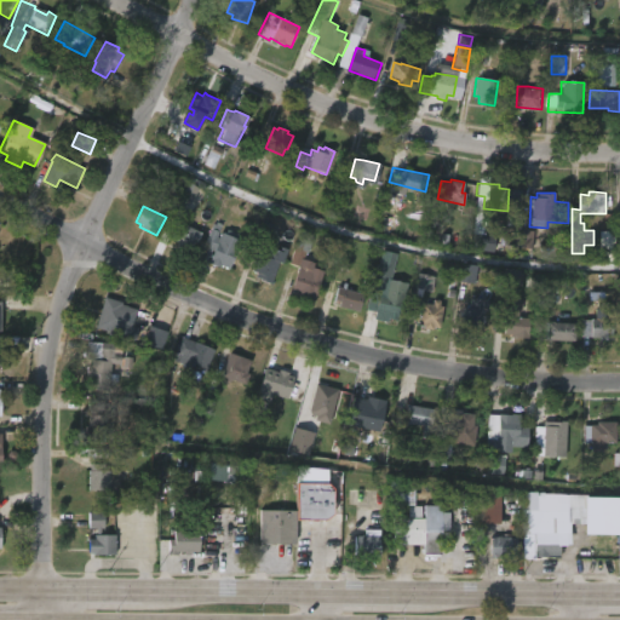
[(201,233),(196,244),(191,241),(187,251),(174,245),(176,244),(168,240),(177,222),(201,233)]
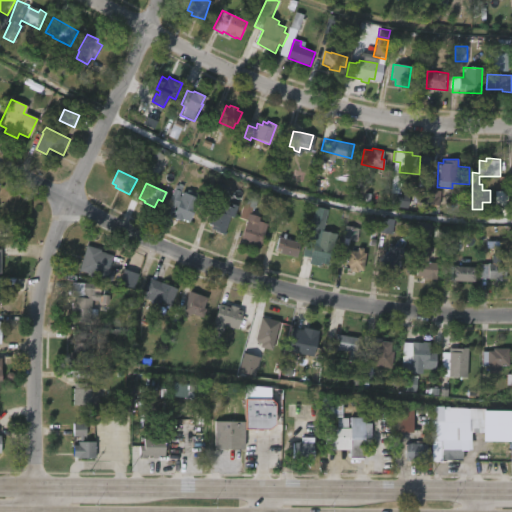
[(201,200),(198,208),(195,206),(188,222),(182,219),(181,221),(163,213),(174,189),(201,200)]
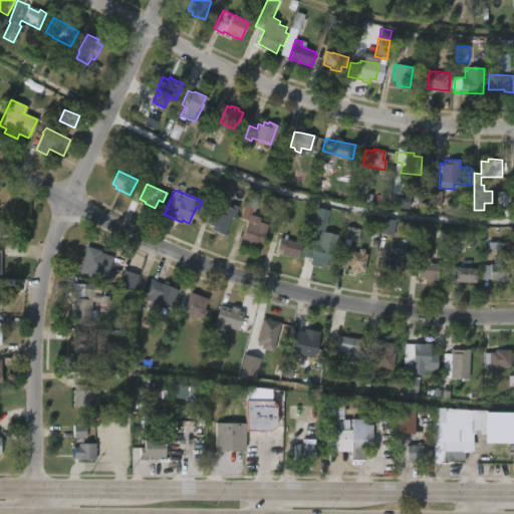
[(442,207),(442,192),(431,192),(431,206),(442,207)]
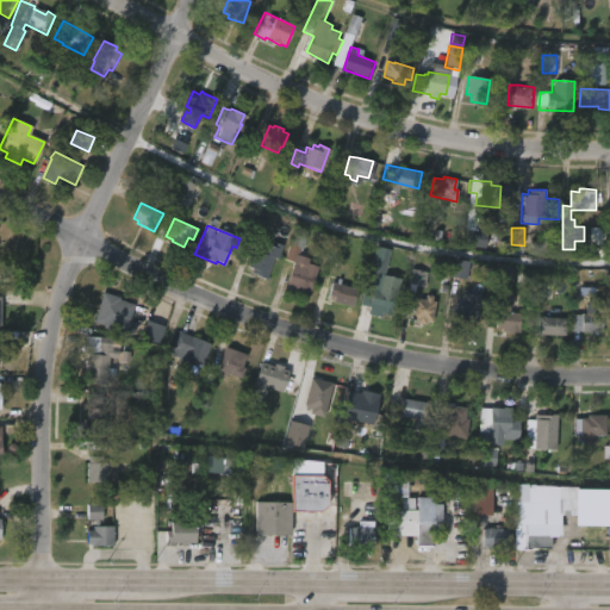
[(604,257),(589,257),(589,228),(604,228),(604,257)]
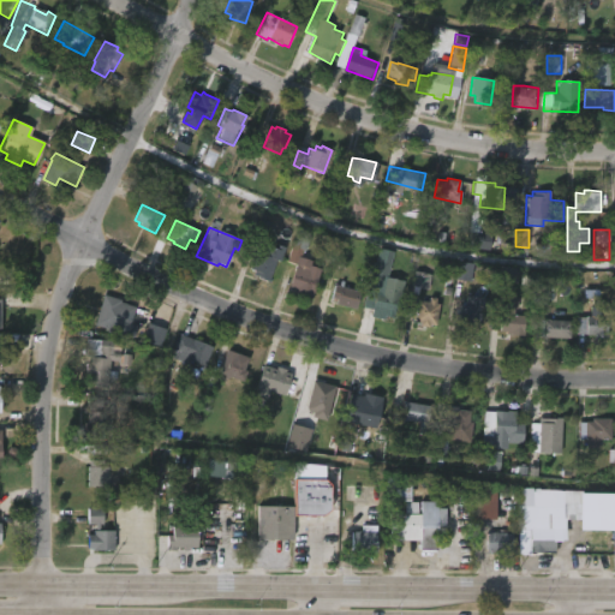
[(285,248),(279,262),(275,260),(267,282),(251,275),(252,270),(249,269),(255,252),(261,255),(266,245),(275,249),(276,244),(285,248)]
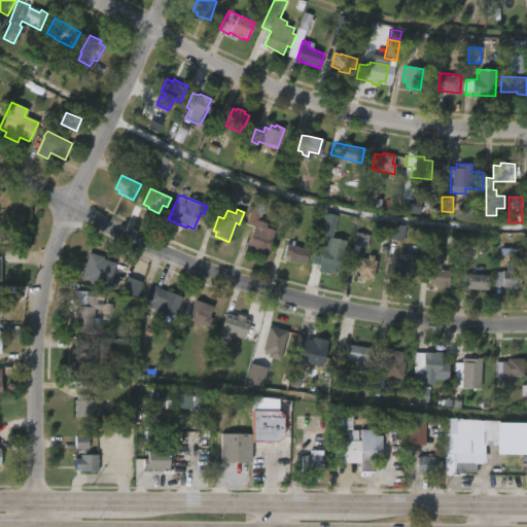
[(391,240),(405,241),(405,225),(391,225),(391,240)]
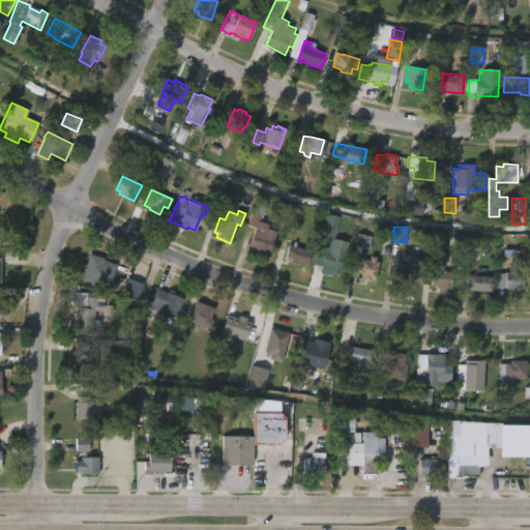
[(265,229),(275,232),(267,256),(253,252),(253,249),(248,247),(253,233),(258,235),(260,229),(264,231),(265,229)]
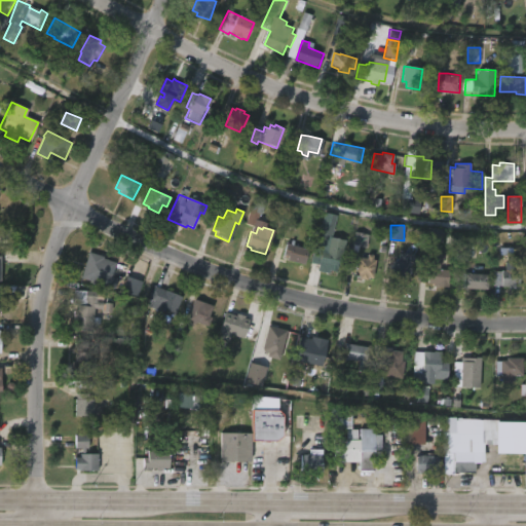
[(446,229),(427,228),(426,242),(445,243),(446,229)]
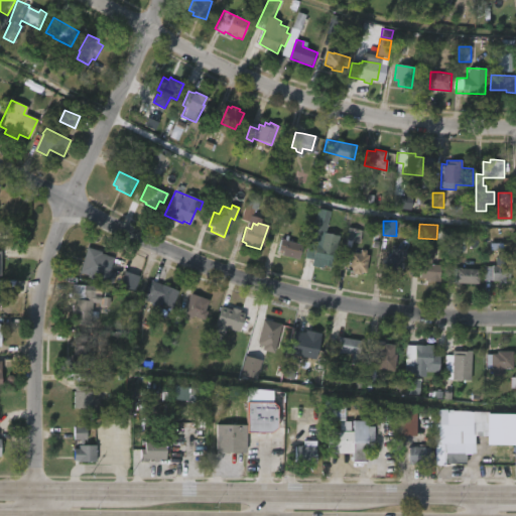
[(339,237),(333,261),(330,261),(329,266),(323,264),(321,268),(310,266),(311,259),(302,257),(307,237),(319,239),(320,233),(339,237)]
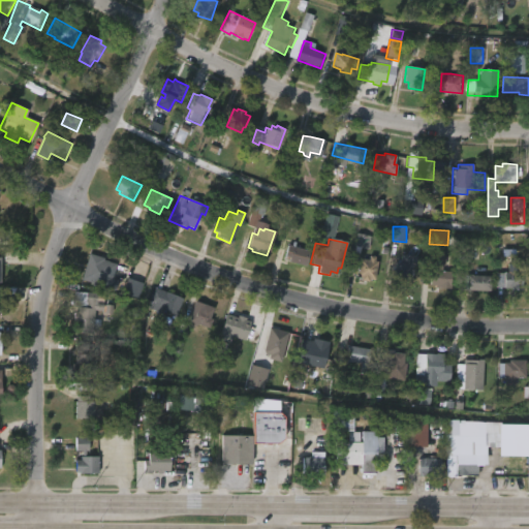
[(310,250),(306,266),(287,261),(288,259),(283,258),(287,244),(310,250)]
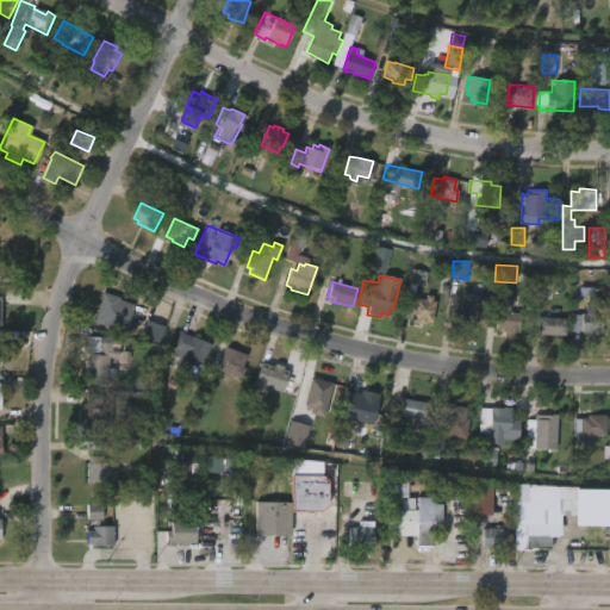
[(512,299),(511,306),(510,306),(509,312),(521,313),(520,332),(495,330),(497,290),(510,291),(509,299),(512,299)]
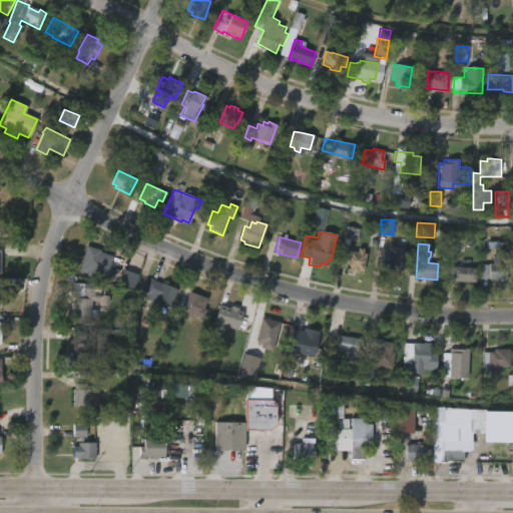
[(115,273),(112,281),(80,271),(88,244),(115,255),(110,269),(116,271),(115,273)]
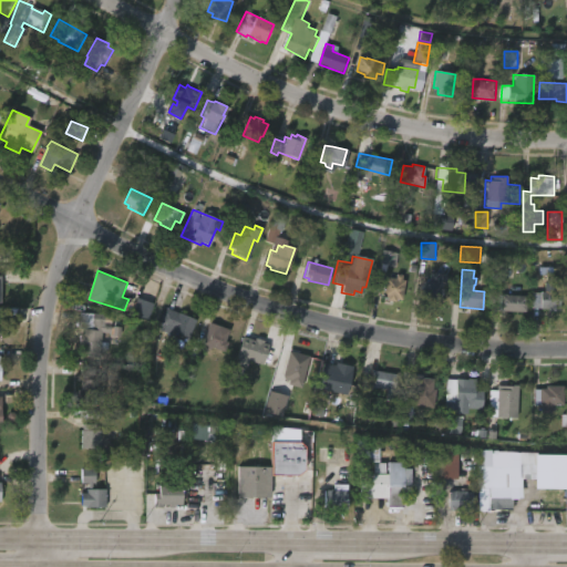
[(447,276),(445,284),(444,284),(441,306),(424,302),(425,298),(420,297),(422,280),(428,281),(429,272),(447,276)]
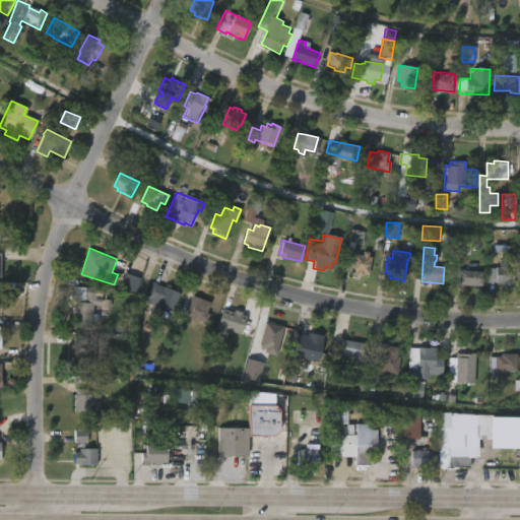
[(369,252),(368,258),(370,258),(367,275),(362,274),(362,277),(354,276),(354,273),(348,272),(350,255),(362,256),(362,251),(369,252)]
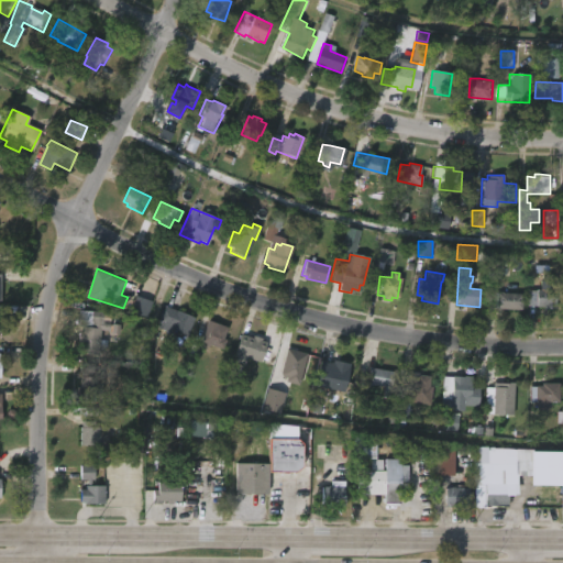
[(555,290),(554,309),(526,306),(526,290),(536,291),(540,289),(555,290)]
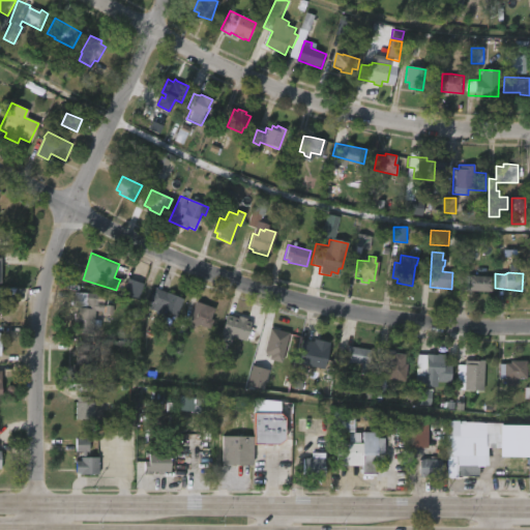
[(491,276),(491,291),(460,290),(461,276),(491,276)]
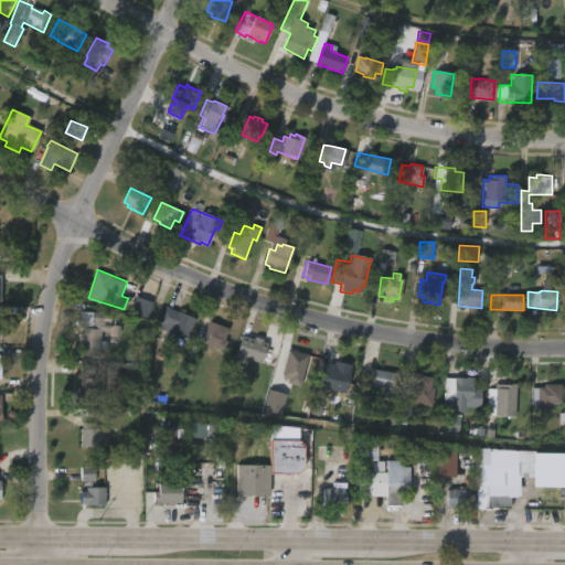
[(0,307),(14,308),(14,320),(0,320),(0,307)]
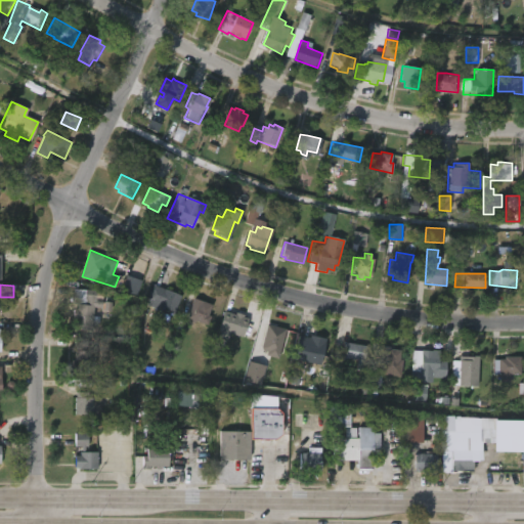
[(158,290),(162,292),(163,290),(179,296),(173,312),(157,305),(156,309),(145,305),(151,285),(159,288),(158,290)]
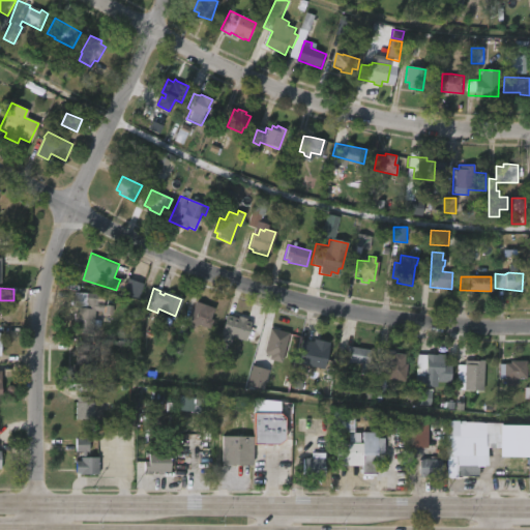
[(102,302),(101,312),(94,311),(91,334),(80,333),(80,329),(75,328),(76,322),(74,322),(75,313),(78,314),(79,307),(71,306),(74,292),(99,294),(98,302),(102,302)]
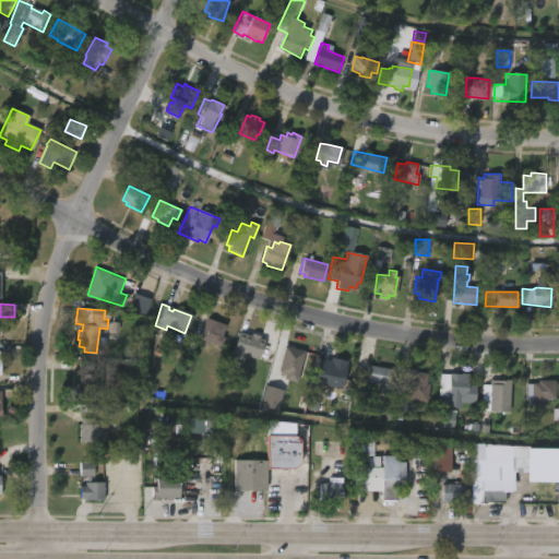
[(204,322),(211,325),(212,322),(224,326),(221,336),(224,337),(221,347),(198,339),(204,322)]
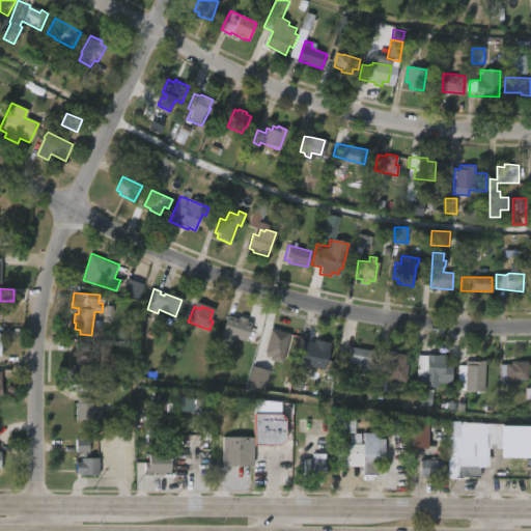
[(229,318),(238,319),(238,317),(245,319),(245,323),(250,324),(244,341),(231,337),(229,343),(218,340),(225,316),(229,318)]
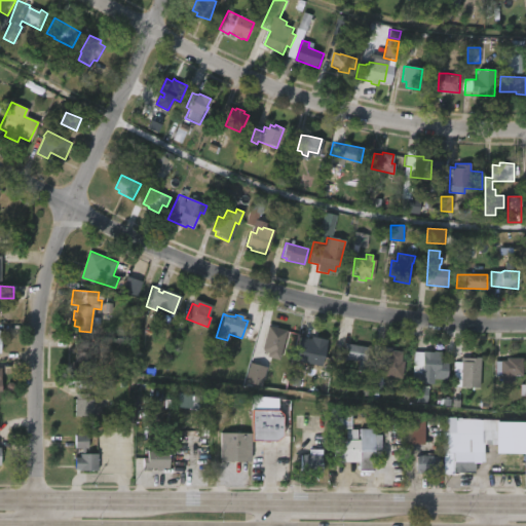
[(275,328),(288,331),(284,350),(265,346),(268,331),(273,332),(274,328),(275,328)]
